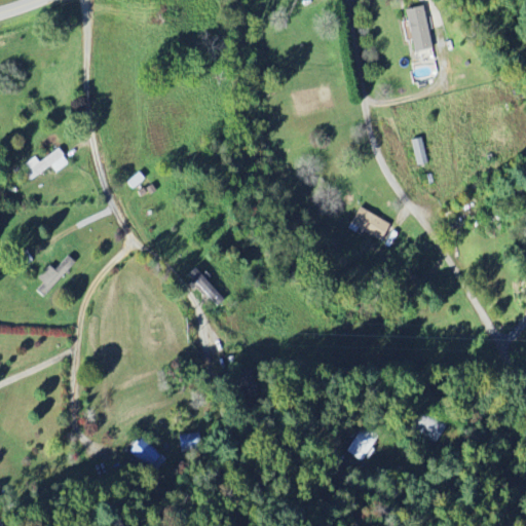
[(401,9),(411,63),(431,59),(421,6),(401,9)]
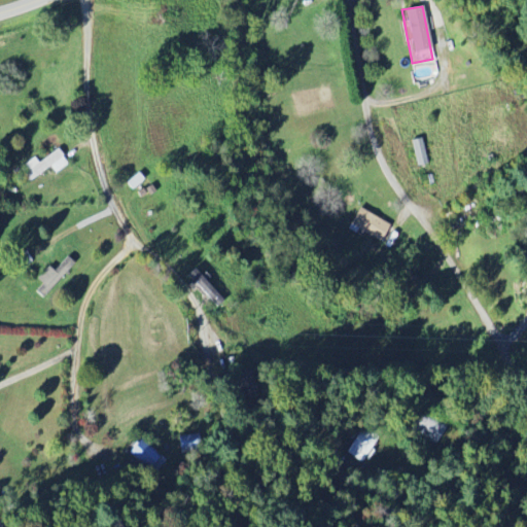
[(410,139),(414,166),(425,164),(421,138),(410,139)]
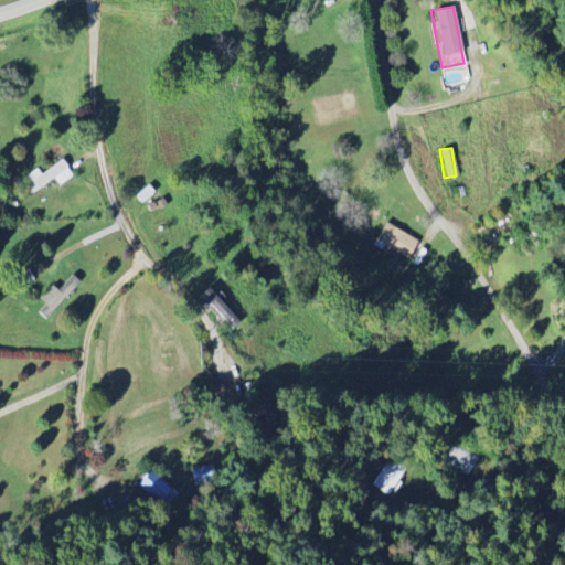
[(34,169),(21,179),(33,194),(52,179),(56,185),(72,174),(60,159),(39,174),(34,169)]
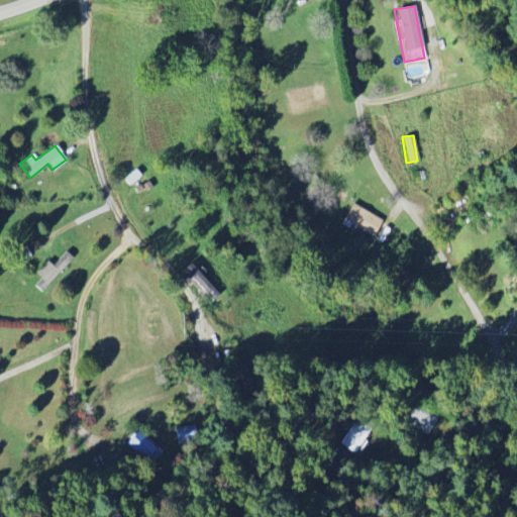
[(380,219),(347,204),(339,222),(372,236),(380,219)]
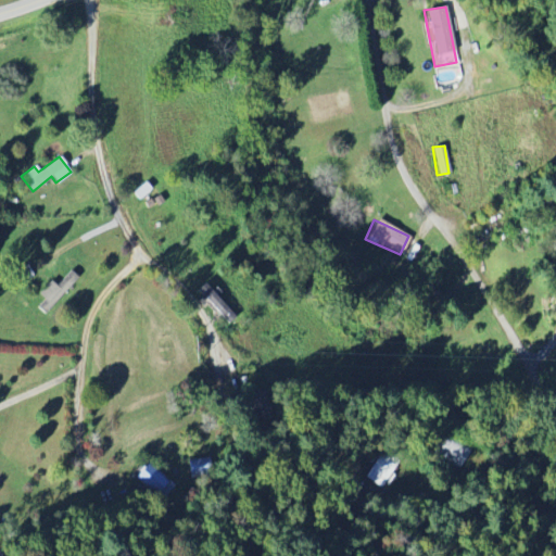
[(48,281),(36,295),(41,300),(34,307),(45,316),(77,279),(67,270),(53,286),(48,281)]
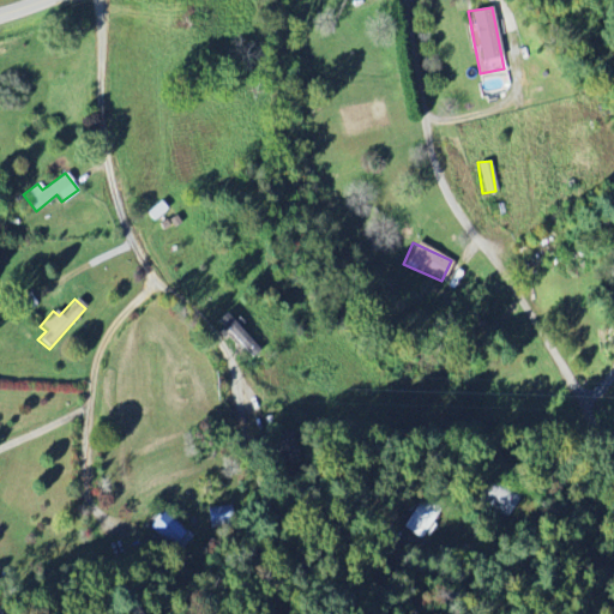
[(402,527),(420,540),(435,516),(419,504),(402,527)]
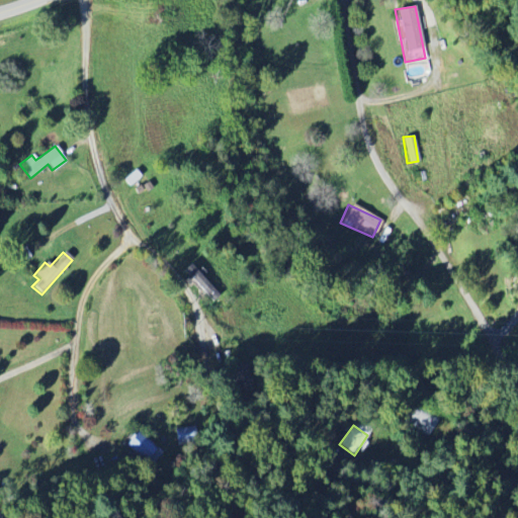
[(175,429),(178,444),(197,440),(194,426),(175,429)]
